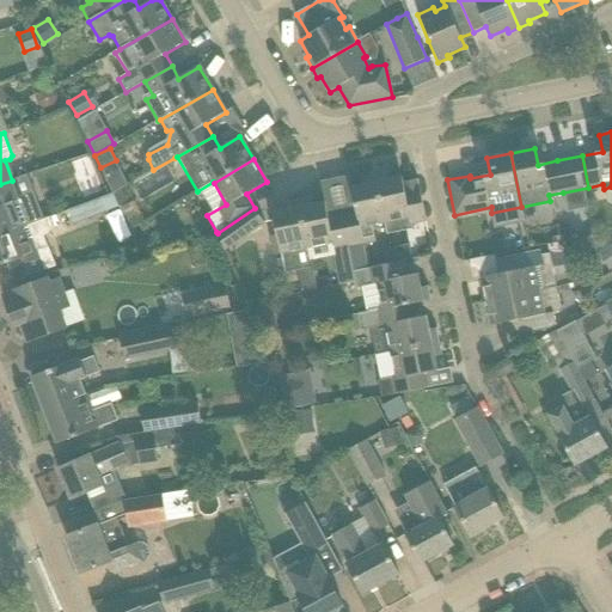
[(122,172),(106,179),(112,191),(127,184),(122,172)]
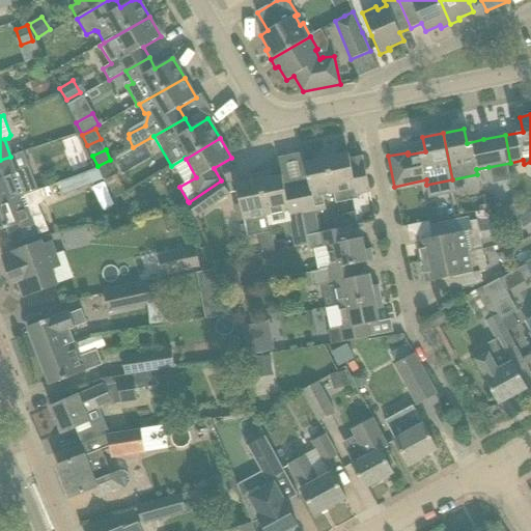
[(369,192),(362,156),(350,159),(348,154),(338,156),(337,149),(326,151),(334,193),(336,202),(358,198),(357,195),(369,192)]
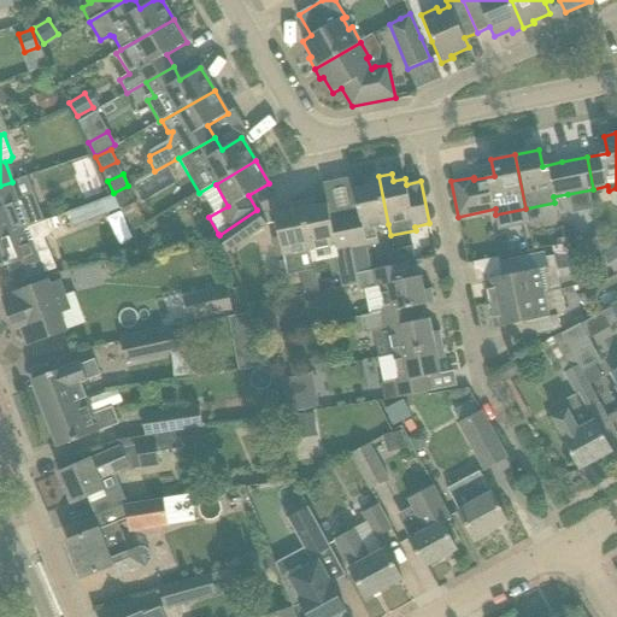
[(358,211),(345,213),(352,248),(357,274),(371,270),(366,246),(378,244),(375,227),(388,224),(378,176),(365,178),(366,187),(354,189),(358,211)]
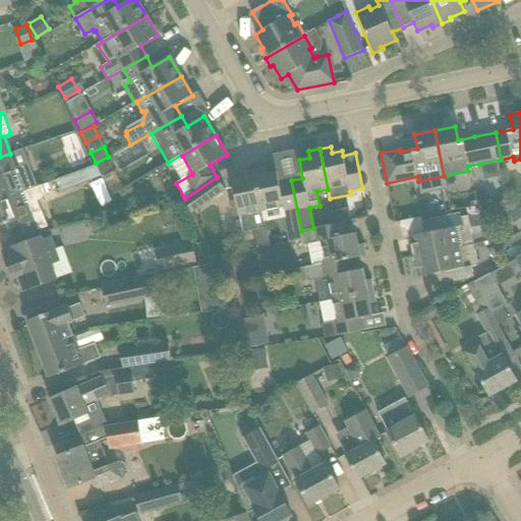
[(0,200),(19,193),(37,187),(27,163),(15,168),(10,154),(0,157),(0,200)]
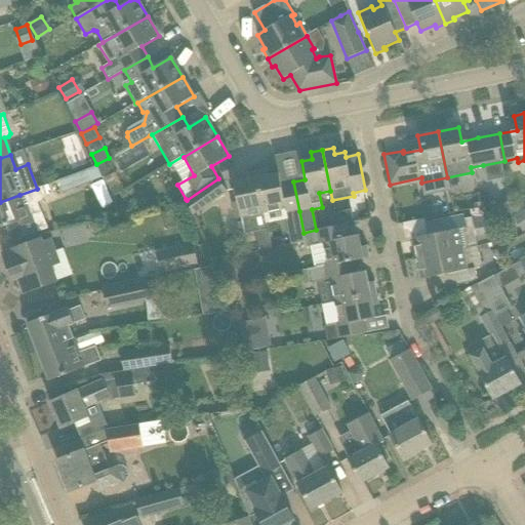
[(101,177),(96,166),(86,170),(90,182),(101,177)]
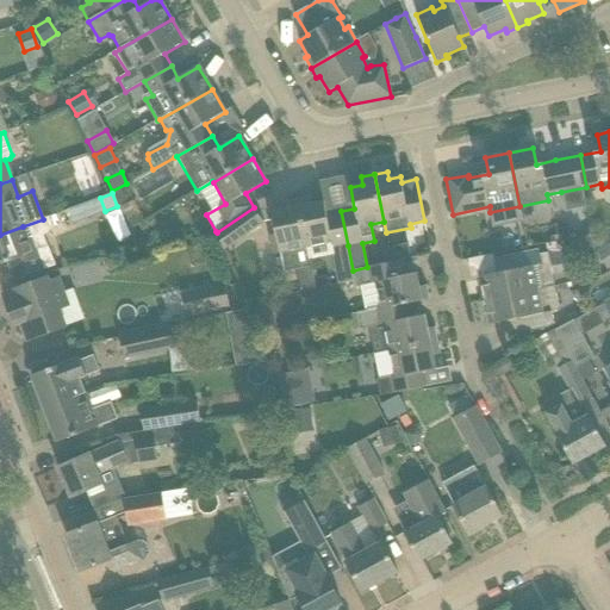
[(311,197),(297,199),(310,260),(332,254),(331,249),(348,246),(341,211),(327,215),(324,203),(312,204),(311,197)]
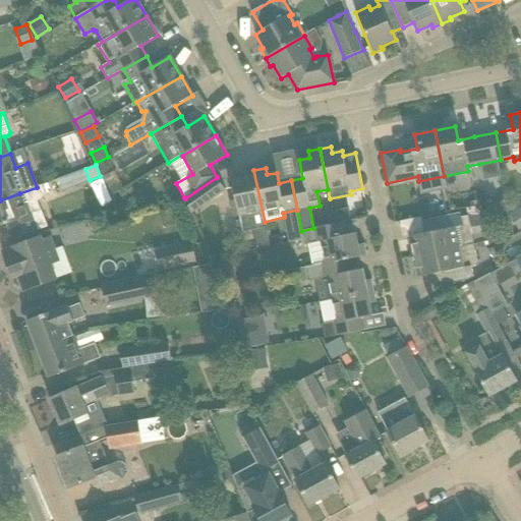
[(265,222),(253,170),(242,173),(243,179),(231,182),(235,200),(231,201),(234,217),(240,216),(243,232),(253,230),(257,248),(269,246),(264,222),(265,222)]
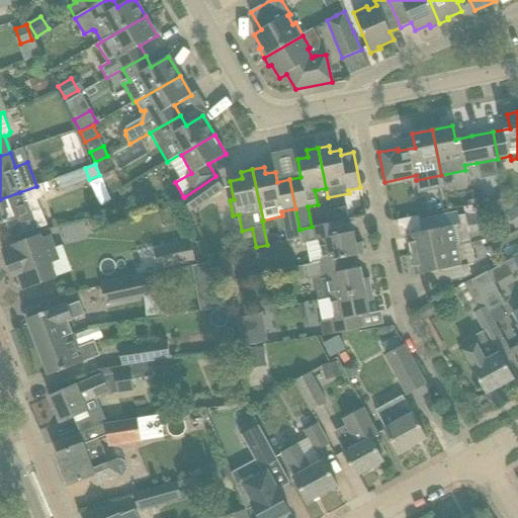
[(113,171),(102,176),(110,194),(122,188),(113,171)]
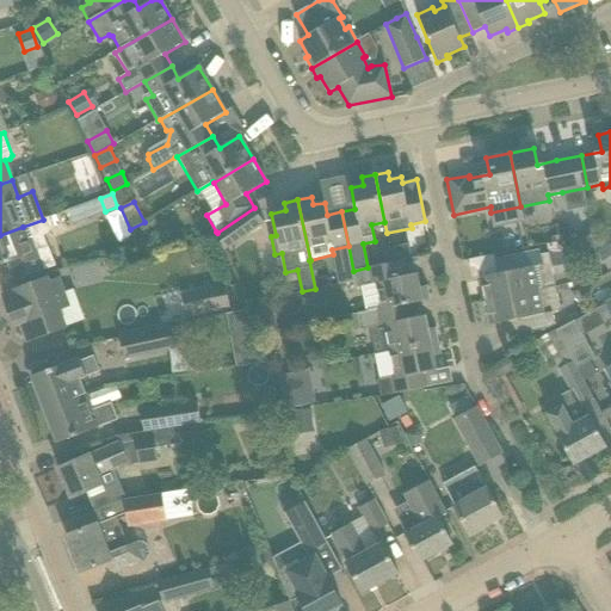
[(264,223),(254,208),(217,233),(223,252),(264,223)]
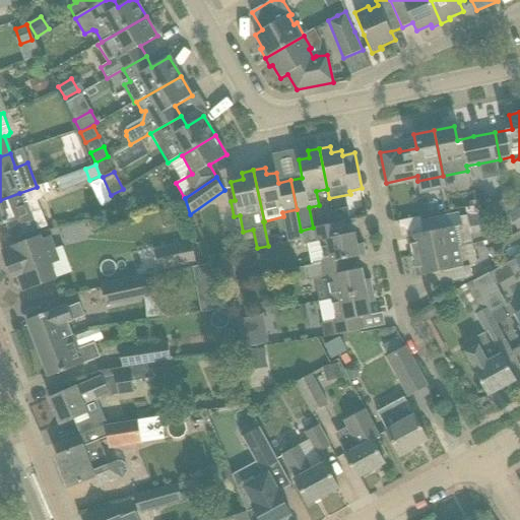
[(176,183),(169,187),(176,200),(184,197),(176,183)]
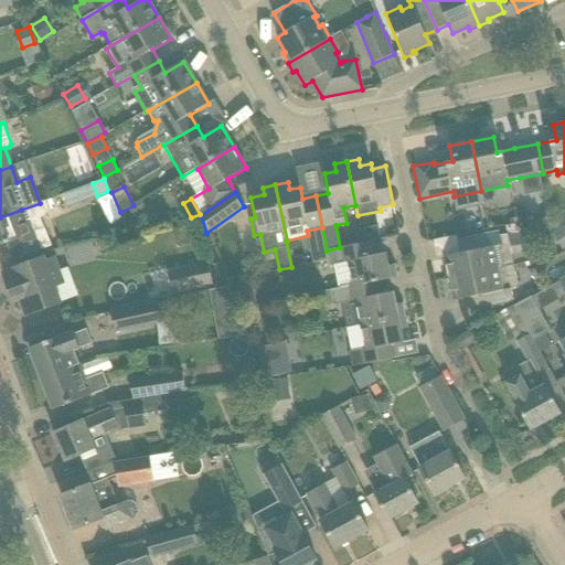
[(51,246),(41,219),(45,217),(49,209),(46,201),(40,203),(21,210),(0,217),(0,245),(8,243),(14,260),(51,246)]
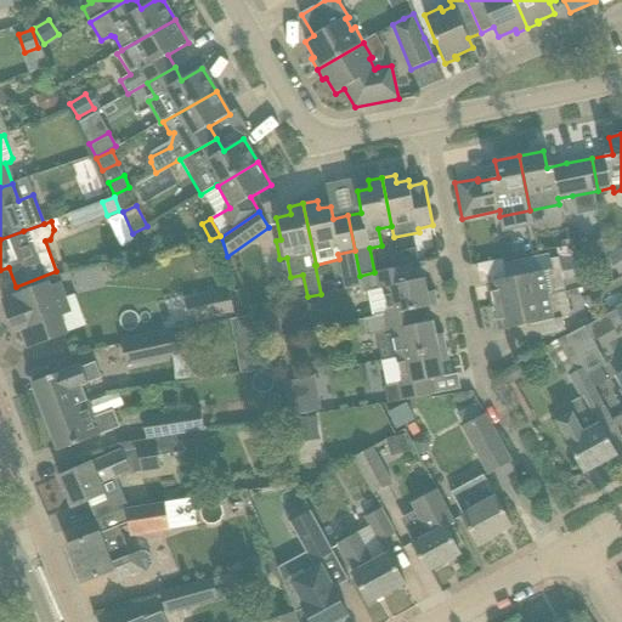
[(621,248),(609,258),(620,276),(621,275),(621,248)]
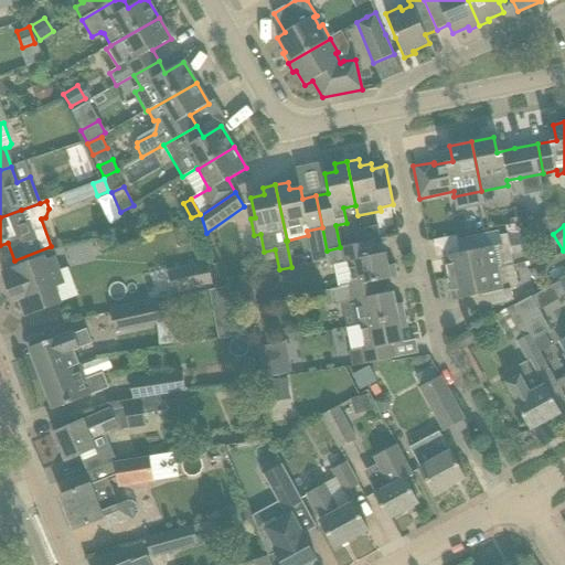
[(512,265),(508,244),(507,235),(500,235),(499,231),(457,240),(460,254),(445,256),(449,278),(512,265)]
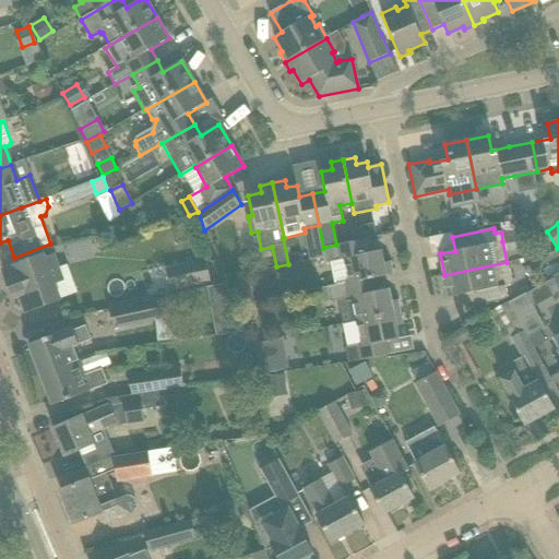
[(334,284),(335,284),(349,282),(351,283),(376,278),(393,274),(391,262),(384,263),(381,250),(370,252),(367,239),(336,245),(323,248),(325,263),(330,262),(334,284)]
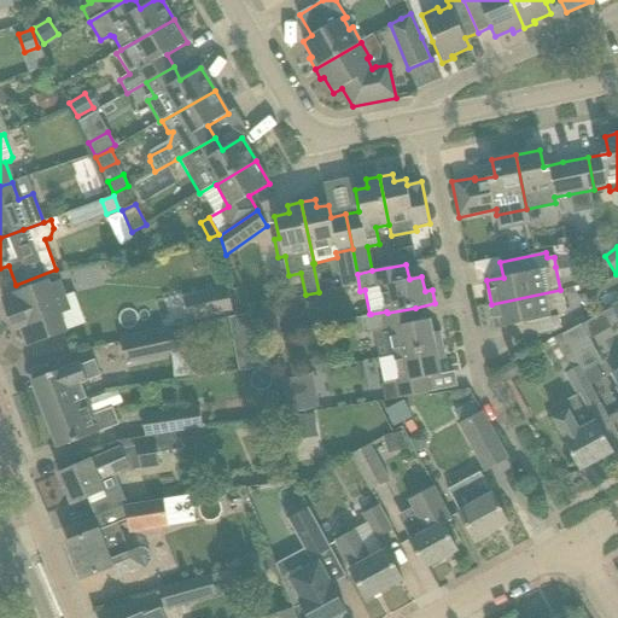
[(50,281),(9,296),(9,297),(3,299),(11,320),(17,318),(28,347),(68,331),(62,314),(71,310),(60,280),(51,284),(50,281)]
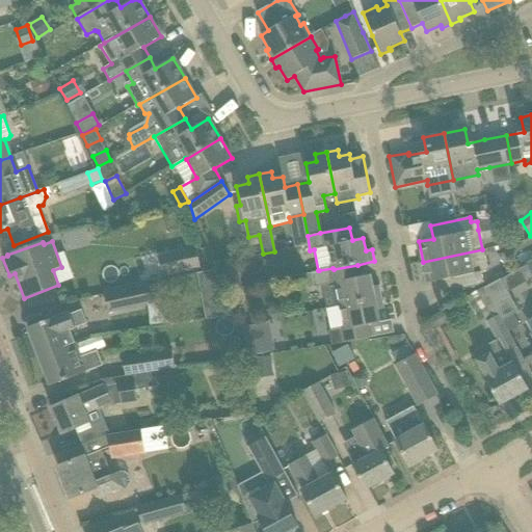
[(195,249),(184,251),(189,272),(200,270),(195,249)]
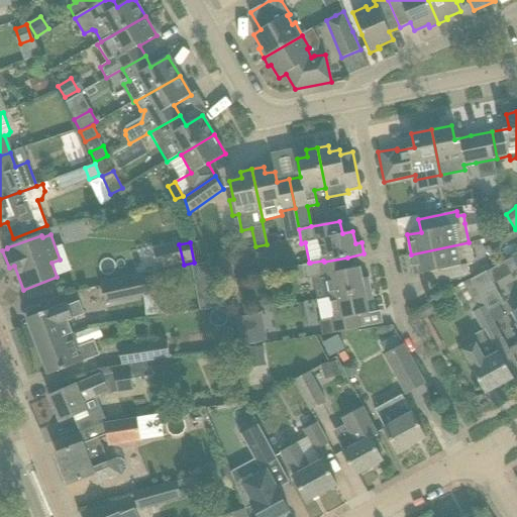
[(469,242),(411,254),(415,275),(429,272),(431,285),(471,277),(468,265),(473,263),(469,242)]
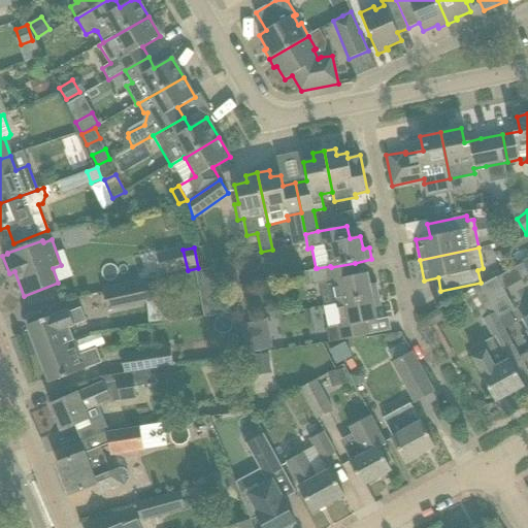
[(234,263),(219,266),(223,286),(238,282),(234,263)]
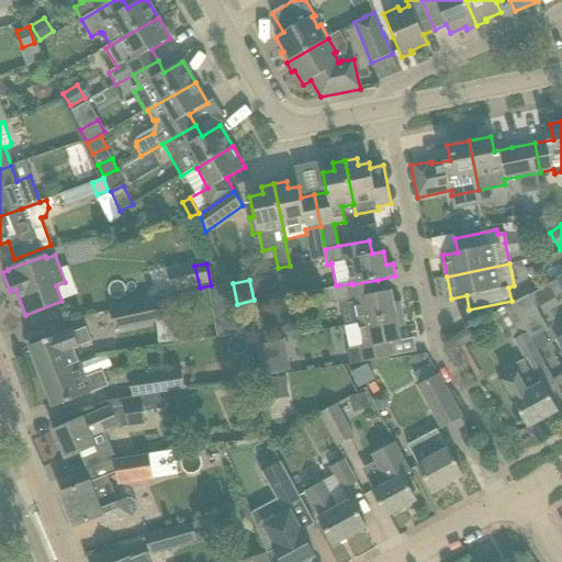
[(337,285),(336,285),(327,287),(330,303),(340,301),(345,326),(403,314),(401,302),(394,303),(391,291),(380,292),(378,280),(352,284),(351,283),(337,285)]
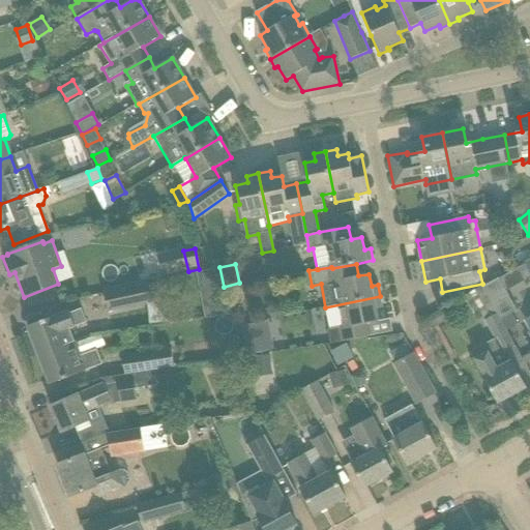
[(517,311),(508,296),(499,278),(483,287),(499,316),(501,320),(517,311)]
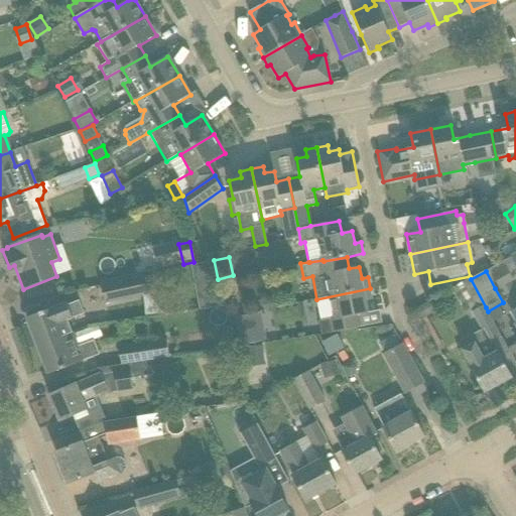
[(102,285),(104,303),(152,293),(149,275),(102,285)]
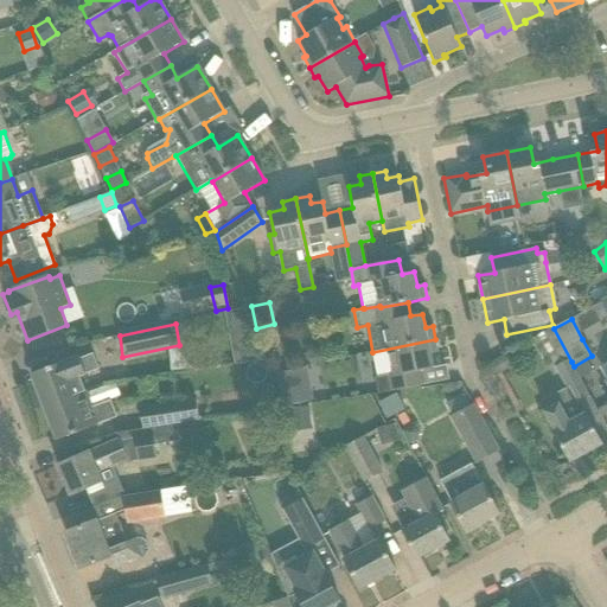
[(435,339),(372,352),(377,376),(375,377),(378,394),(425,385),(421,370),(434,368),(430,355),(438,352),(435,339)]
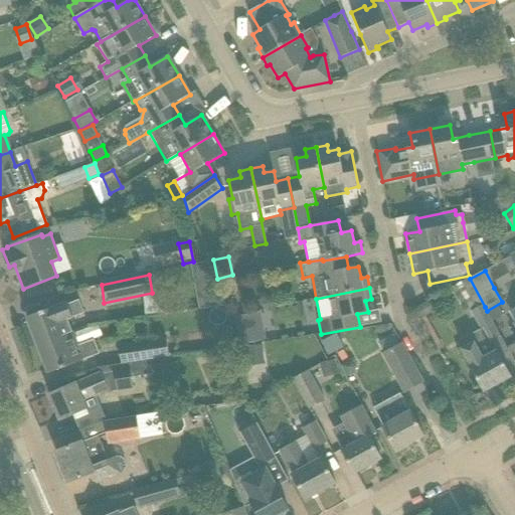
[(27,318),(38,346),(73,332),(90,326),(84,313),(79,300),(63,307),(62,305),(27,318)]
